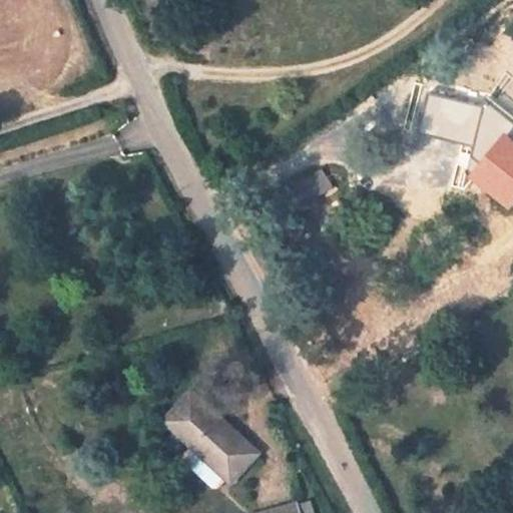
[(476,174),(512,203),(512,202),(512,139),(507,135),(512,126),(512,122),(488,102),(484,106),(429,94),(419,132),(474,146),(474,150),(487,161),(476,174)]
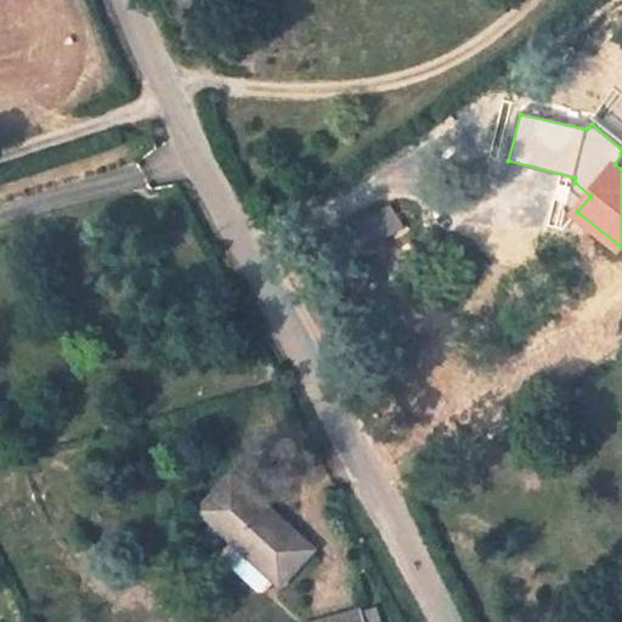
[(591,196),(575,182),(571,192),(569,203),(577,211),(591,196)]
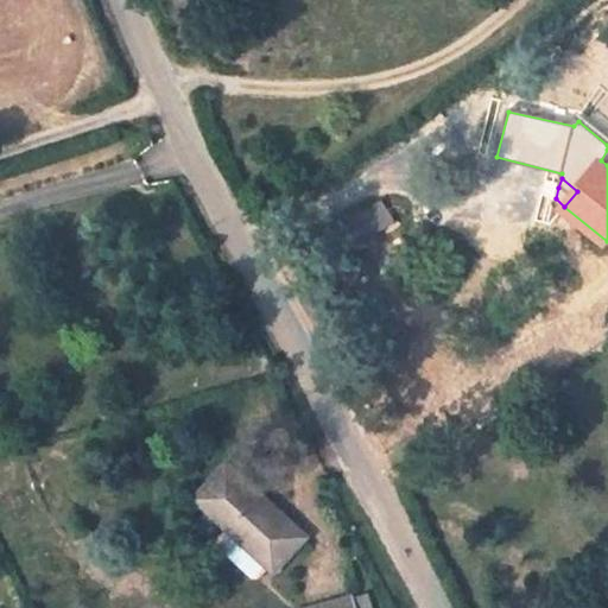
[(393,221),(381,203),(329,236),(341,254),(393,221)]
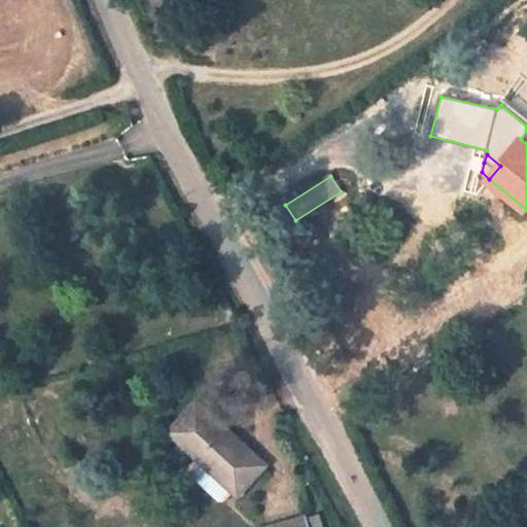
[(265,465),(198,402),(170,432),(239,494),(265,465)]
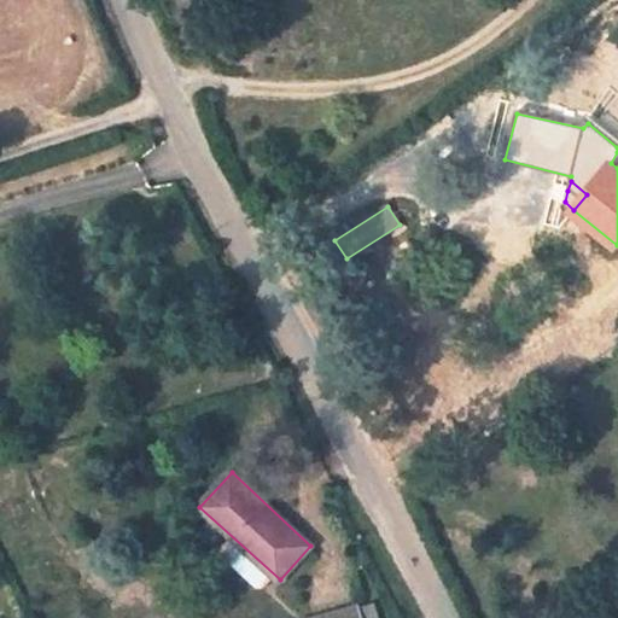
[(378,617),(373,602),(357,607),(360,617),(378,617)]
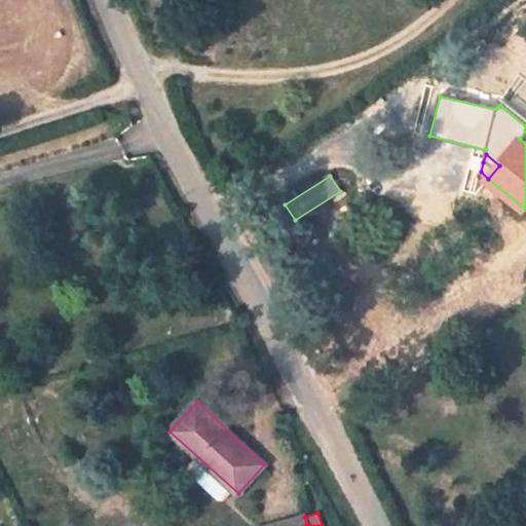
[(306,525),(304,517),(271,525),(306,525)]
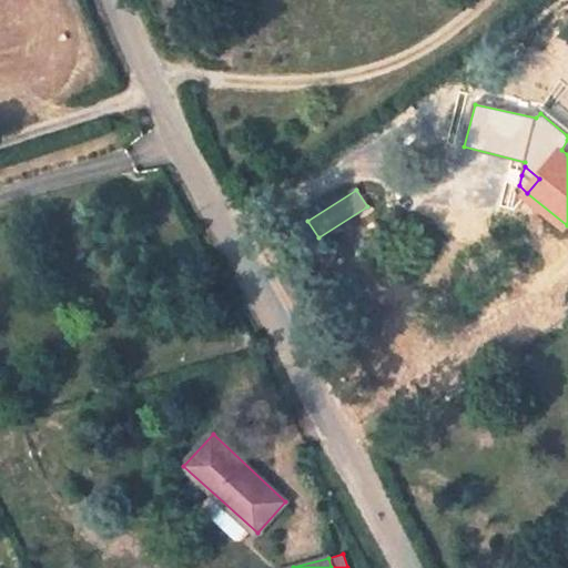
All buildings are outlined.
